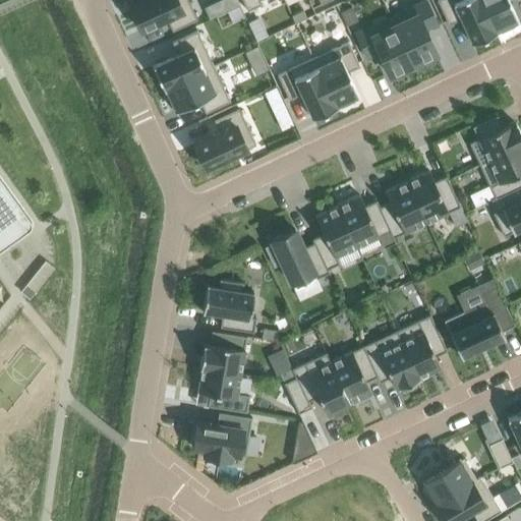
[(140,0),(141,0),(129,6),(140,31),(166,18),(172,31),(196,19),(187,0),(140,0)]
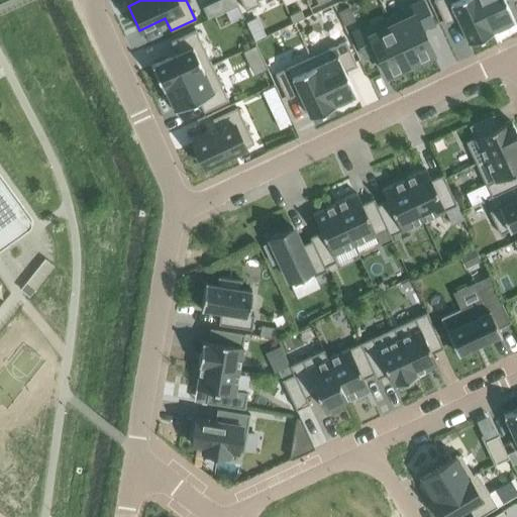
[(239,0),(245,10),(259,4),(256,0),(239,0)]
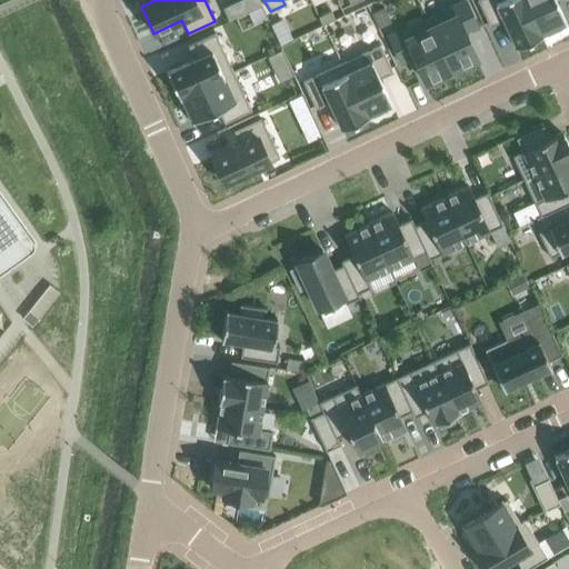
[(465,0),(463,0),(426,18),(451,70),(476,59),(465,33),(478,27),(465,0)]
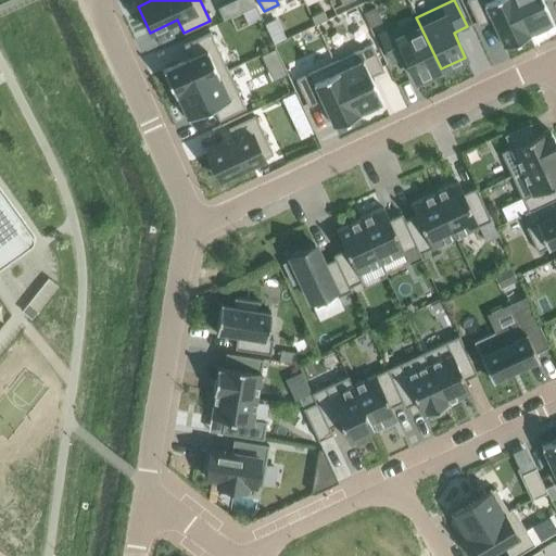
[(512,0),(466,0),(478,26),(492,20),(504,47),(529,35),(512,0)]
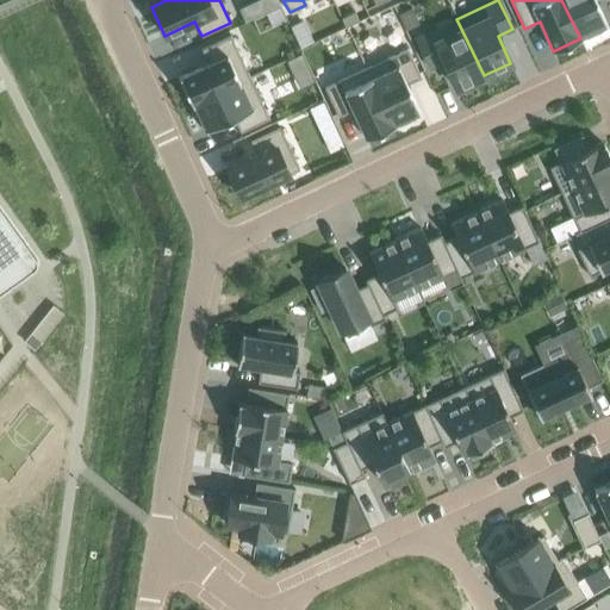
[(561,0),(580,38),(582,38),(580,36),(585,33),(587,37),(601,31),(599,27),(607,24),(595,0),(561,0)]
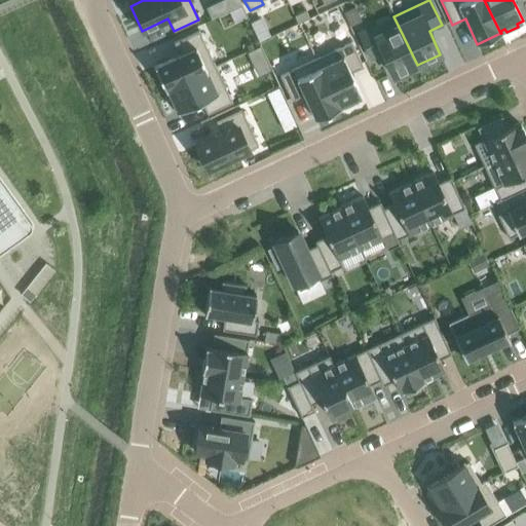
[(305,10),(294,15),(298,24),(309,17),(305,10)]
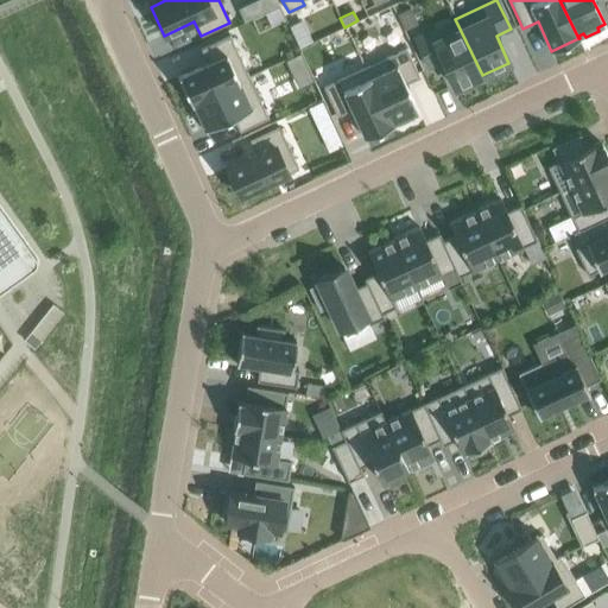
[(455,19),(415,38),(428,68),(442,61),(455,88),(462,84),(464,88),(477,82),(475,78),(482,75),(455,19)]
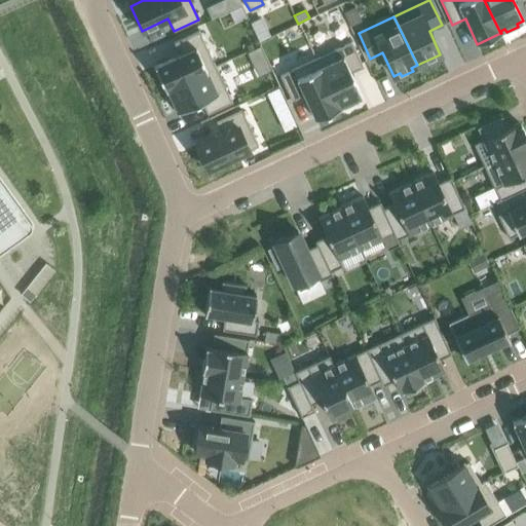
[(179,54),(154,66),(164,88),(215,65),(198,30),(174,42),(179,54)]
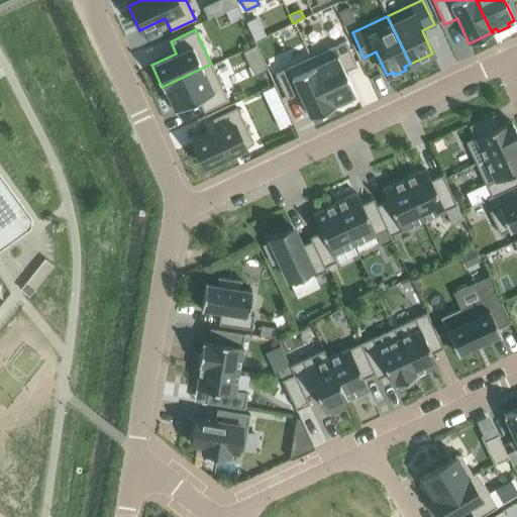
[(345,40),(310,58),(333,106),(334,106),(333,105),(337,103),(339,106),(350,100),(349,97),(355,94),(344,72),(356,66),(345,40)]
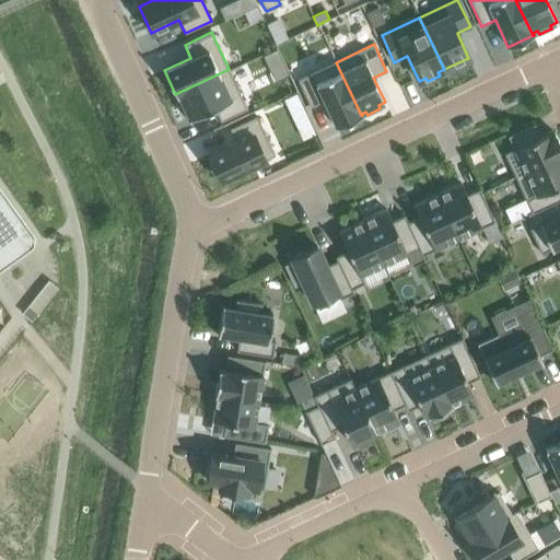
[(336,62),(298,80),(310,106),(324,101),(336,127),(361,115),(336,62)]
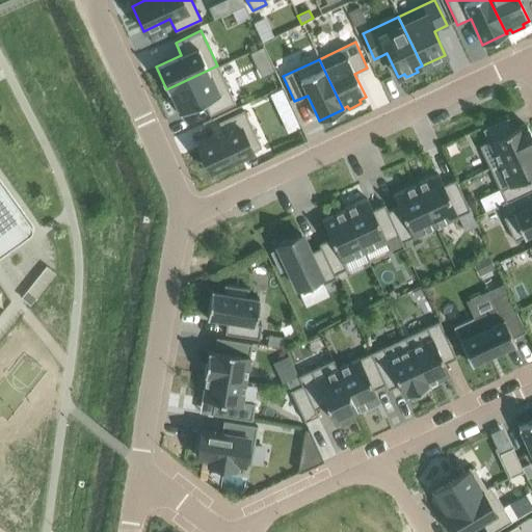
[(217,65),(166,89),(167,91),(169,90),(171,96),(167,97),(174,109),(177,107),(180,113),(204,102),(209,115),(235,103),(217,65)]
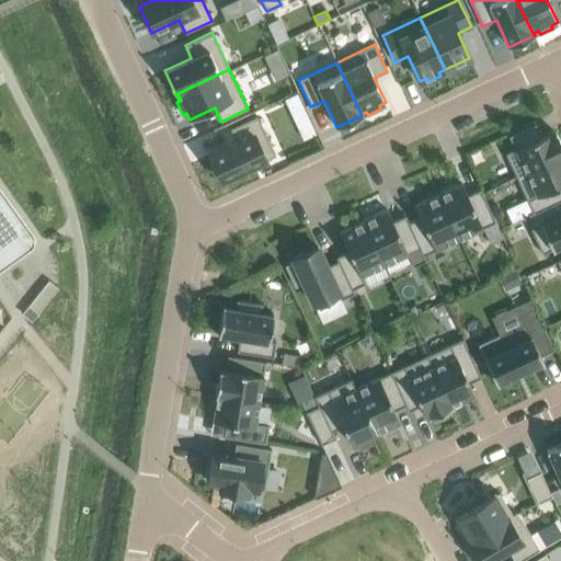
[(236,142),(208,155),(220,181),(233,174),(236,179),(254,170),(253,165),(275,156),(256,116),(230,128),(236,142)]
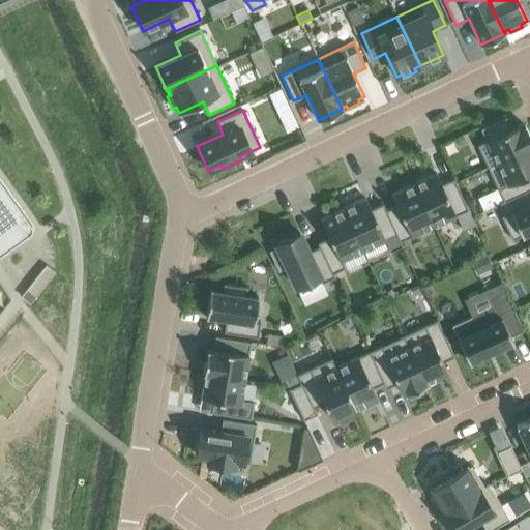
[(486,141),(477,145),(489,169),(529,149),(529,136),(525,125),(524,125),(523,123),(511,129),(505,117),(480,128),(486,141)]
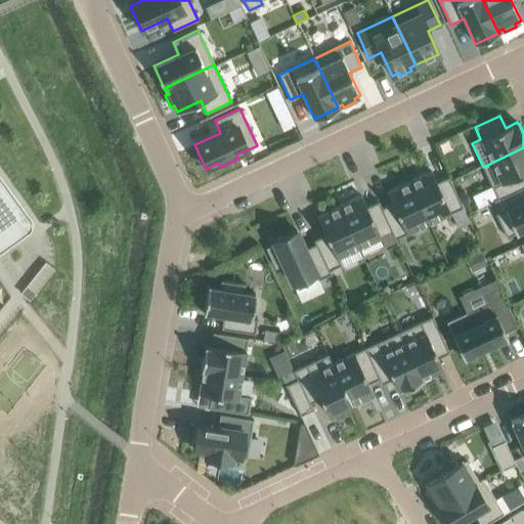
[(523,147),(483,167),(497,199),(493,200),(493,201),(523,186),(523,147)]
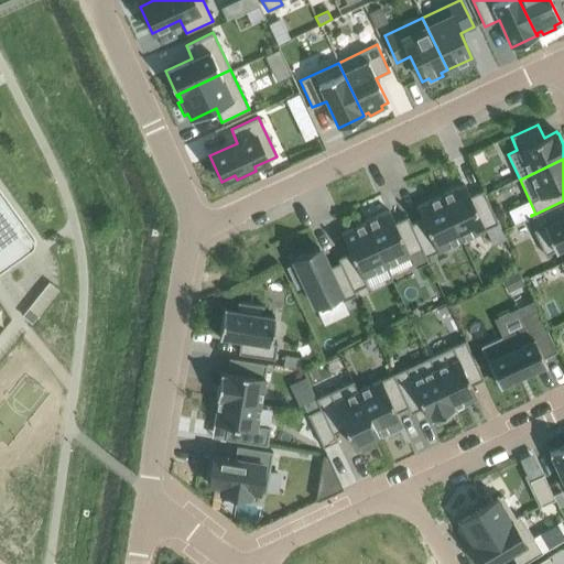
[(464,184),(441,195),(462,240),(498,224),(483,191),(469,196),(464,184)]
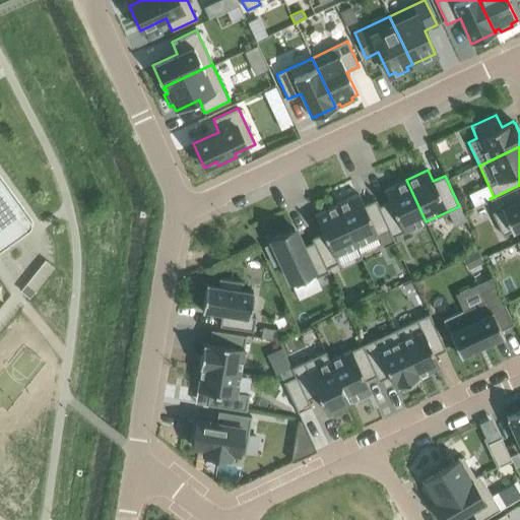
[(0,248),(27,229),(29,228),(29,226),(30,224),(30,223),(30,221),(30,220),(30,219),(29,218),(0,177),(0,248)]
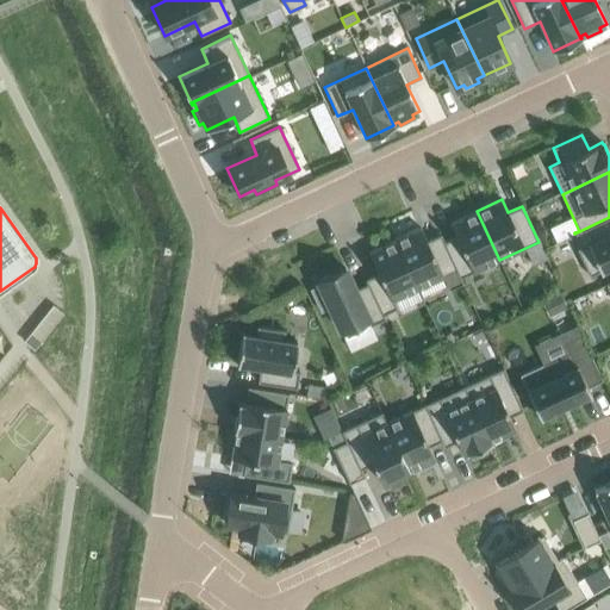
[(441,235),(440,235),(460,278),(499,260),(477,211),(450,223),(456,236),(444,242),(441,235)]
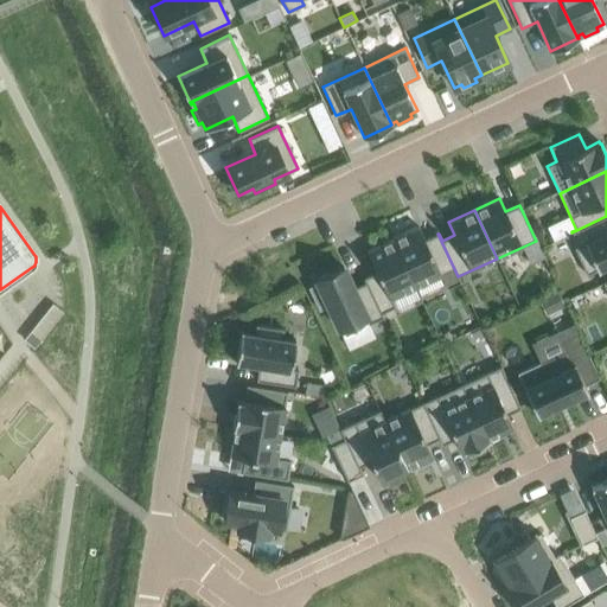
[(606,216),(572,232),(577,246),(574,248),(587,275),(598,270),(599,270),(599,269),(606,264),(606,216)]
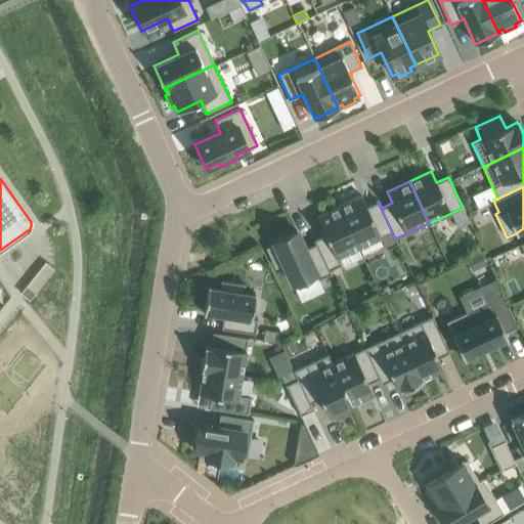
[(361,195),(339,206),(358,248),(391,232),(394,239),(395,238),(378,202),(366,207),(361,195)]
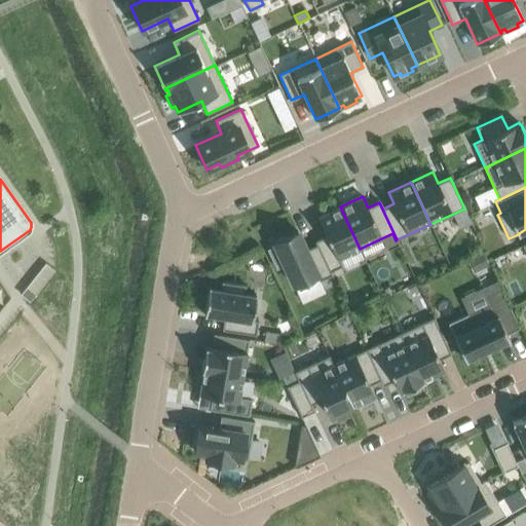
[(327,235),(315,240),(332,275),(333,274),(331,271),(342,266),(339,259),(360,249),(340,207),(318,217),(327,235)]
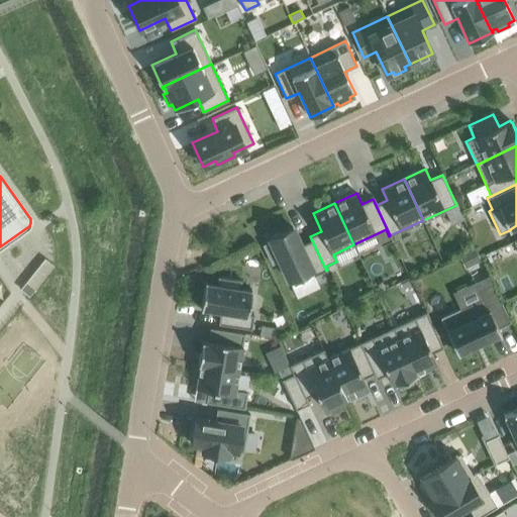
[(292,227),(269,238),(289,281),(311,271),(314,276),(326,271),(310,236),(309,237),(311,240),(301,245),(292,227)]
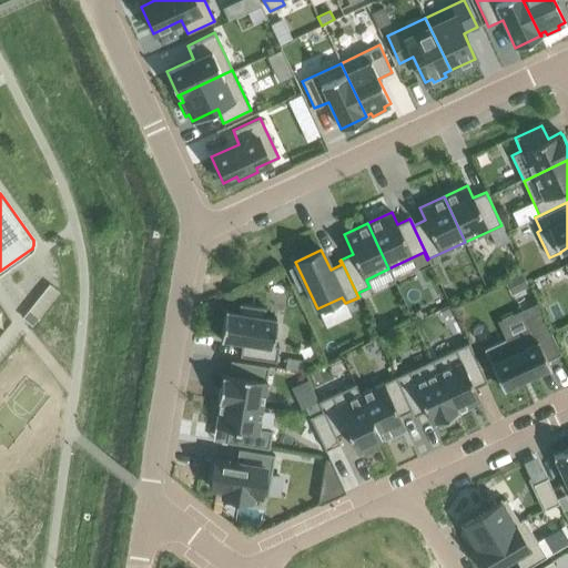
[(523,271),(507,279),(513,290),(528,283),(523,271)]
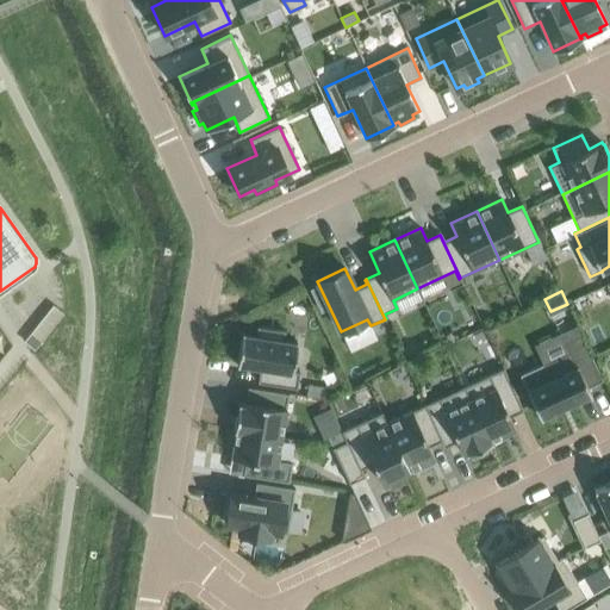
[(242,332),(236,365),(238,365),(238,363),(260,367),(257,383),(297,388),(299,372),(292,371),(297,341),(294,341),(294,342),(282,340),(284,331),(257,327),(256,336),(243,334),(243,332),(242,332)]
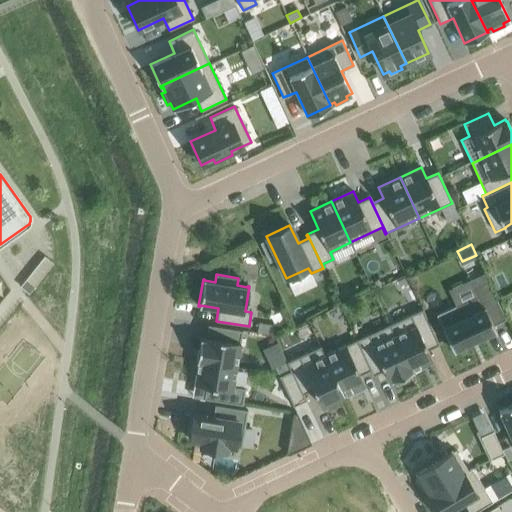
[(478,295),(436,315),(453,351),(455,351),(454,350),(494,331),(495,332),(496,332),(493,325),(506,319),(488,281),(474,287),(478,295)]
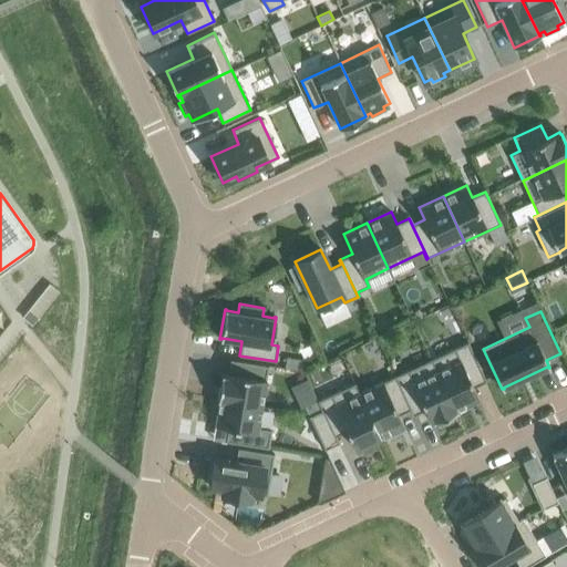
[(467,342),(432,359),(456,410),(478,399),(473,387),(486,381),(467,342)]
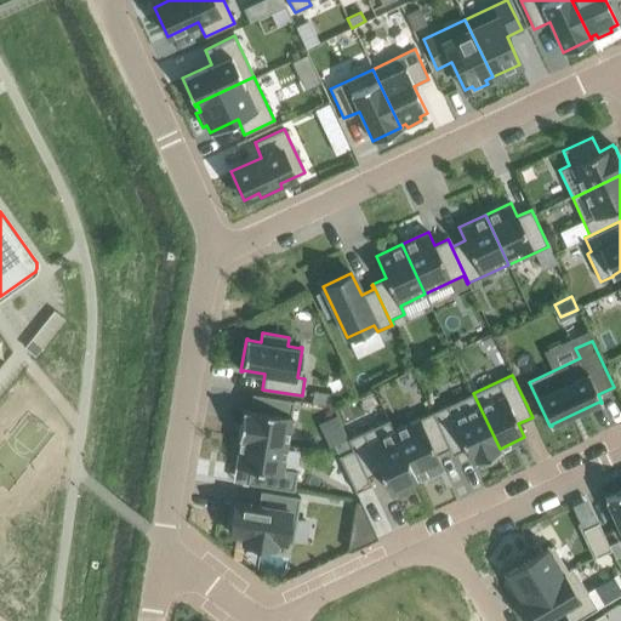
[(243,410),(238,439),(239,439),(286,446),(294,400),(252,393),(250,409),(245,408),(244,411),(243,410)]
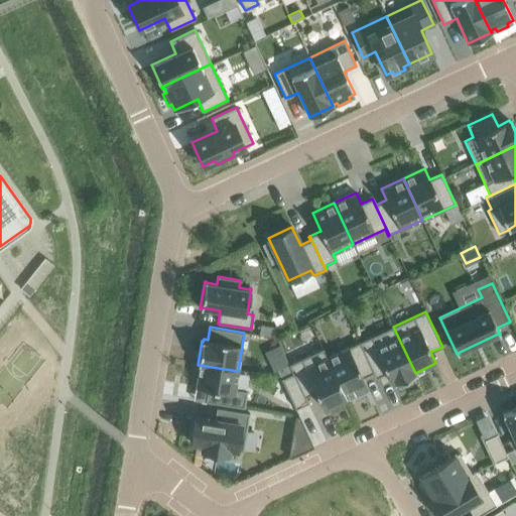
[(393,327),(359,343),(373,373),(375,378),(387,373),(392,384),(394,383),(394,384),(416,374),(415,373),(393,327)]
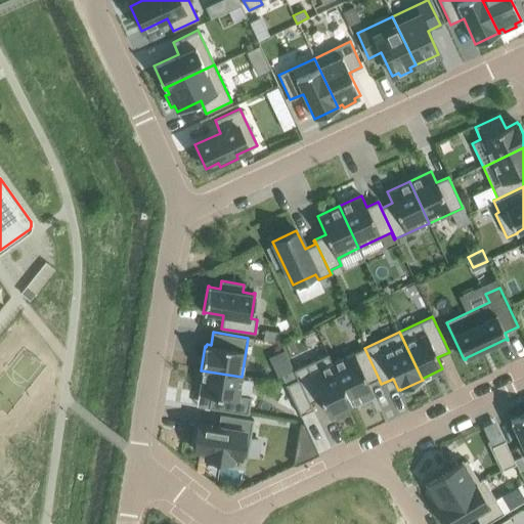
[(333,363),(332,363),(351,405),(373,394),(367,384),(379,379),(364,348),(333,363)]
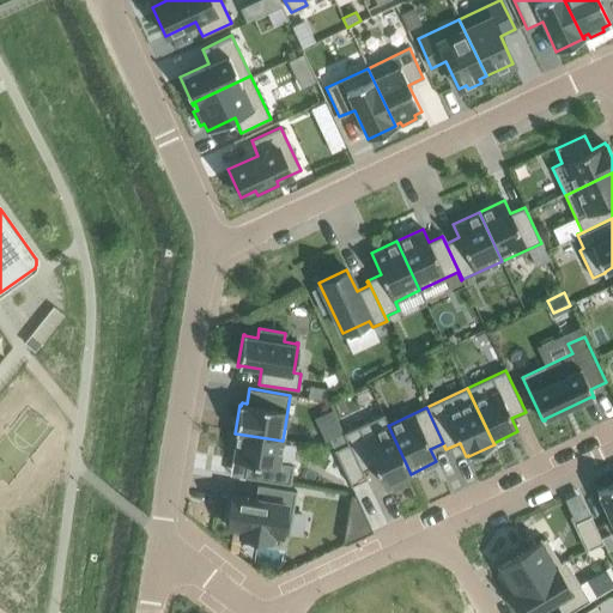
[(383,414),(343,434),(347,444),(349,443),(362,472),(363,472),(375,466),(384,486),(411,474),(388,425),(389,425),(383,414)]
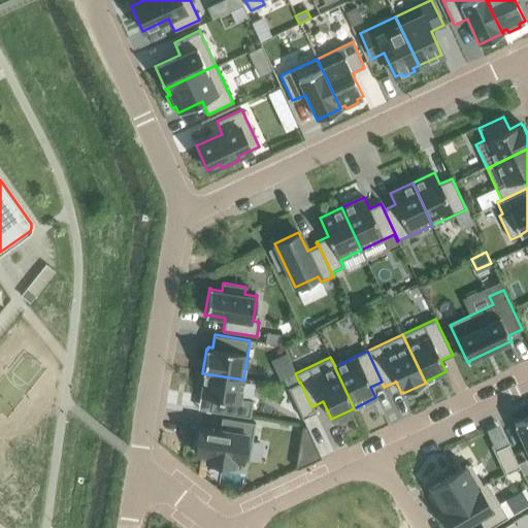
[(203,373),(200,396),(212,398),(210,410),(250,418),(253,400),(240,398),(243,380),(203,373)]
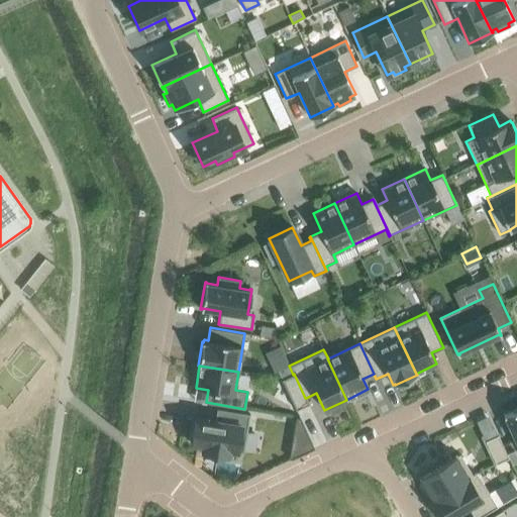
[(293,375),(282,380),(296,410),(309,404),(306,398),(305,398),(294,374),(293,375)]
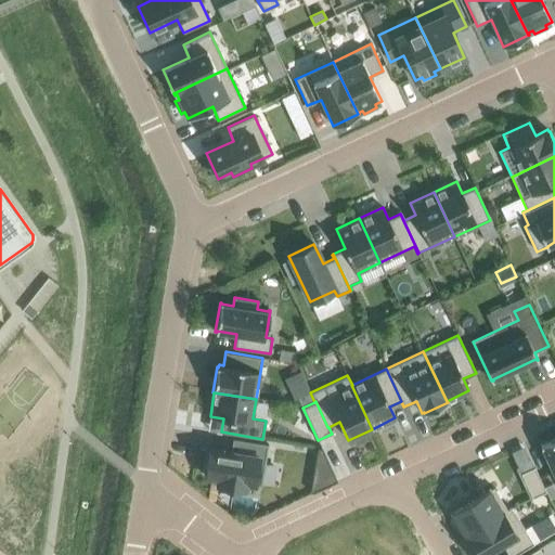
[(554,437),(540,444),(554,477),(554,437)]
